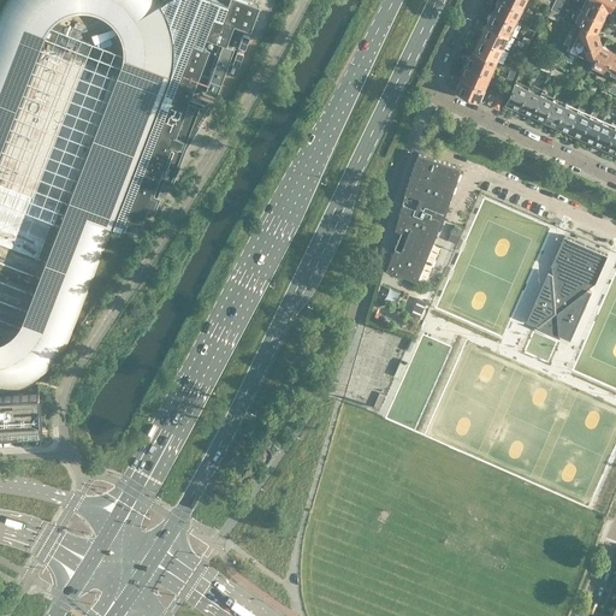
[(70,338),(112,226),(122,230),(126,218),(125,218),(193,42),(197,43),(201,35),(208,15),(223,19),(227,4),(219,0),(164,0),(160,3),(158,0),(6,0),(3,6),(0,12),(0,394),(4,394),(16,390),(28,385),(39,378),(48,369),(57,360),(64,350),(70,338)]
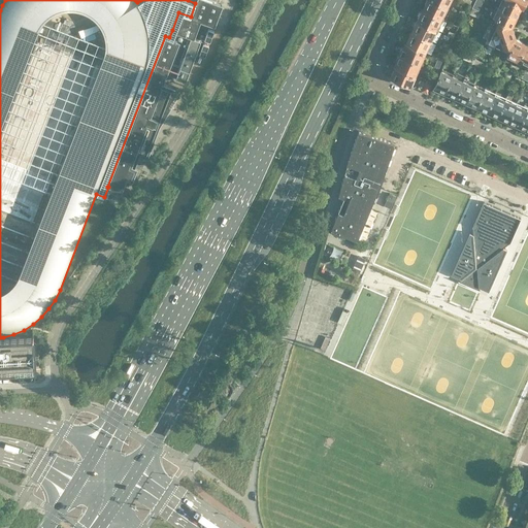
[(178,12),(172,30),(184,35),(169,75),(186,81),(200,40),(194,38),(200,21),(215,26),(223,4),(209,0),(196,0),(195,3),(191,17),(178,12)]
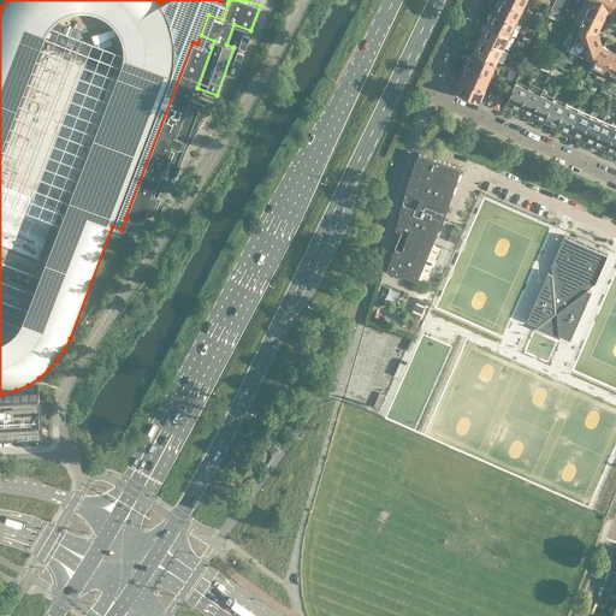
[(497,6),(495,11),(516,22),(522,9),(503,0),(497,0),(496,5),(497,6)]
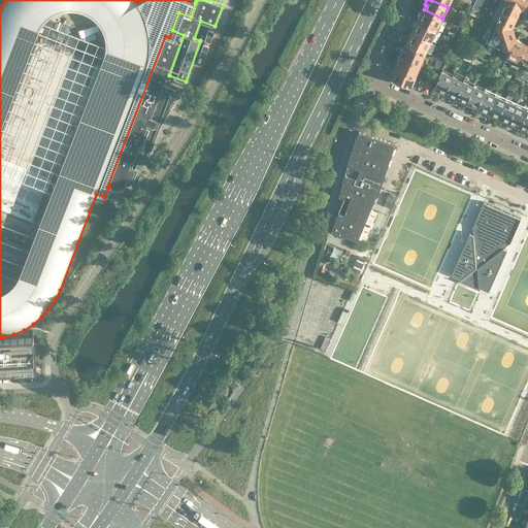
[(483,0),(475,0),(471,7),(479,10),(483,0)]
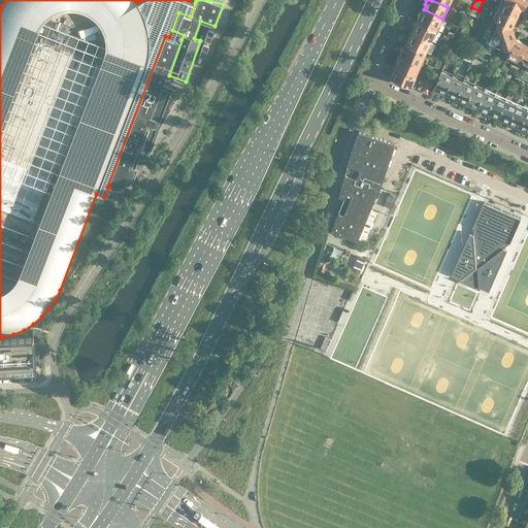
[(508,0),(501,0),(498,7),(516,15),(520,6),(522,7),(522,6),(508,0)]
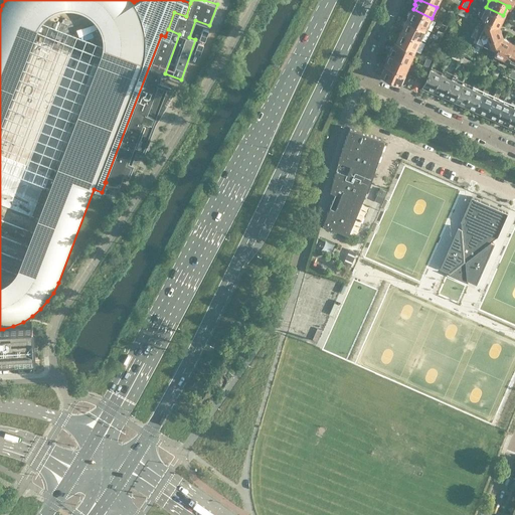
[(482,18),(486,20),(487,20),(498,25),(503,15),(486,7),(481,17),(482,18)]
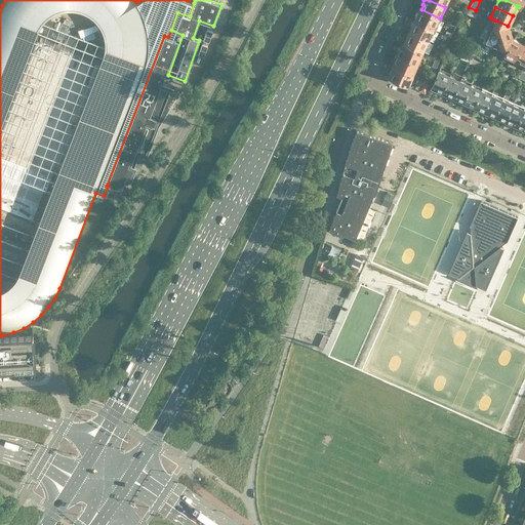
[(478,12),(470,8),(467,14),(475,18),(478,12)]
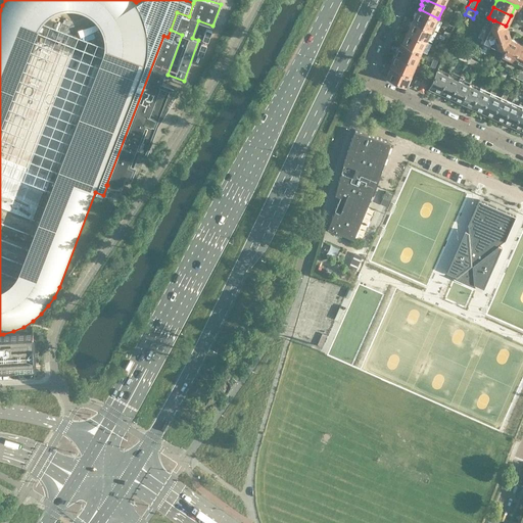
[(417,16),(414,20),(432,30),(438,18),(420,9),(419,10),(418,11),(416,14),(417,16)]
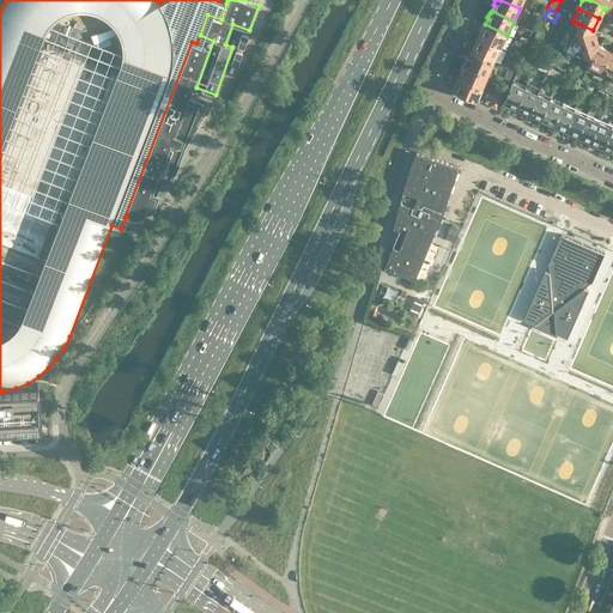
[(481,32),(479,37),(501,47),(507,35),(485,24),(485,25),(483,25),(480,30),(481,32)]
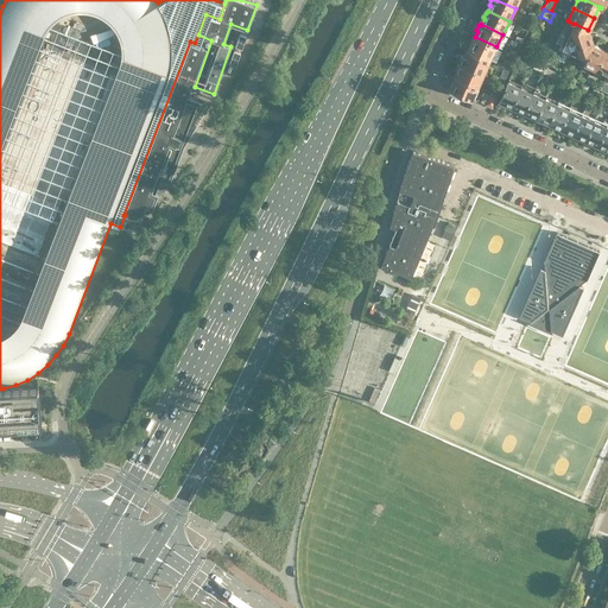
[(588,30),(575,24),(574,24),(563,48),(586,59),(583,64),(584,64),(587,59),(594,45),(593,45),(588,31),(588,30)]
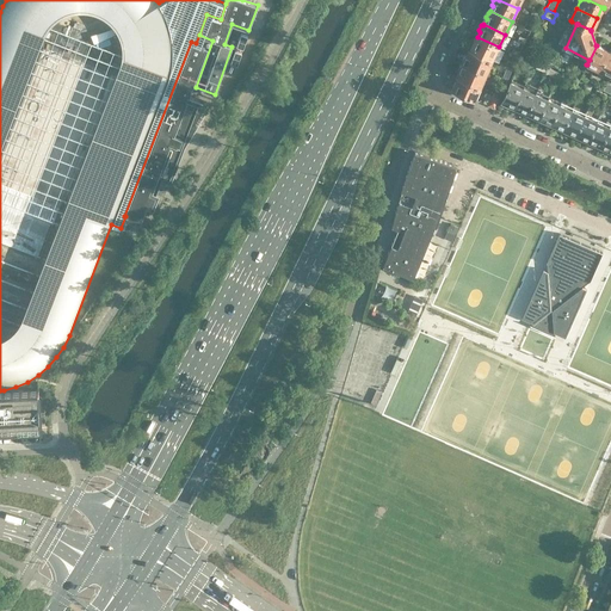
[(474,44),(471,49),(493,59),(499,47),(477,37),(476,38),(475,38),(473,43),(474,44)]
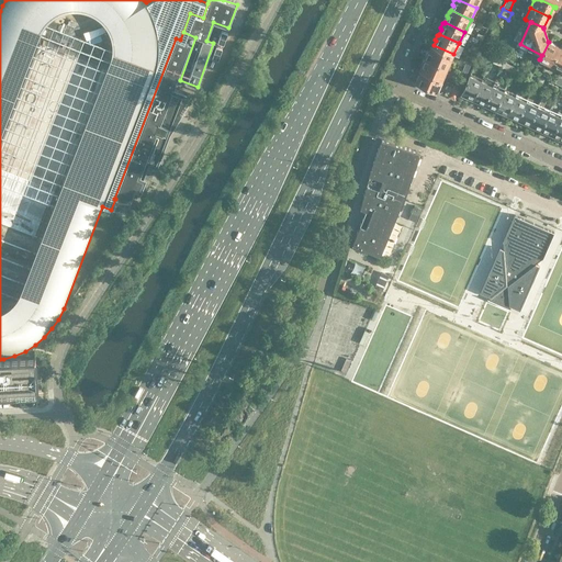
[(114,199),(115,199),(127,204),(134,187),(139,189),(149,164),(156,166),(177,112),(180,113),(182,110),(184,104),(180,103),(184,92),(172,88),(189,43),(180,40),(176,38),(114,199)]
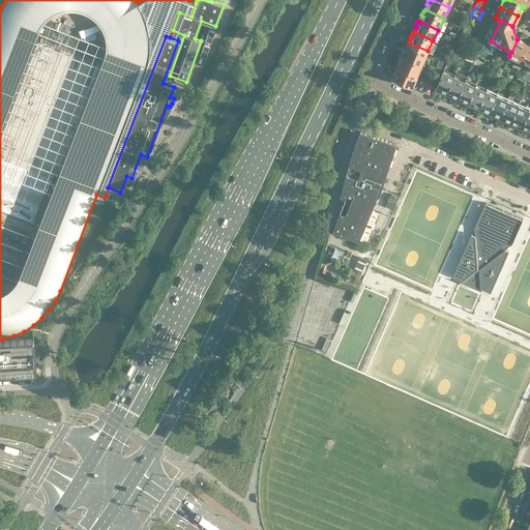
[(511,52),(509,56),(520,61),(528,45),(518,39),(511,52)]
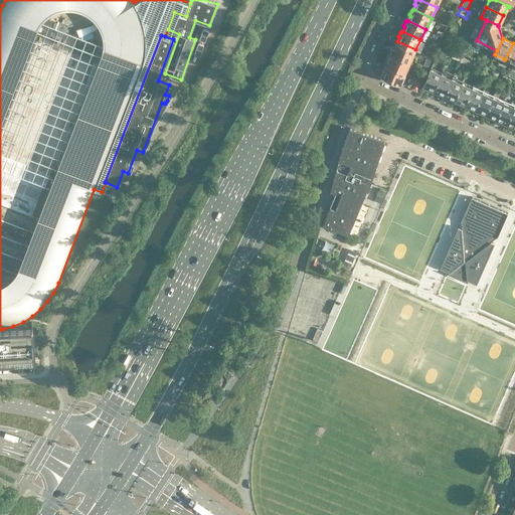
[(391,51),(390,52),(410,61),(415,49),(397,41),(396,42),(395,41),(393,46),(391,46),(390,50),(391,51)]
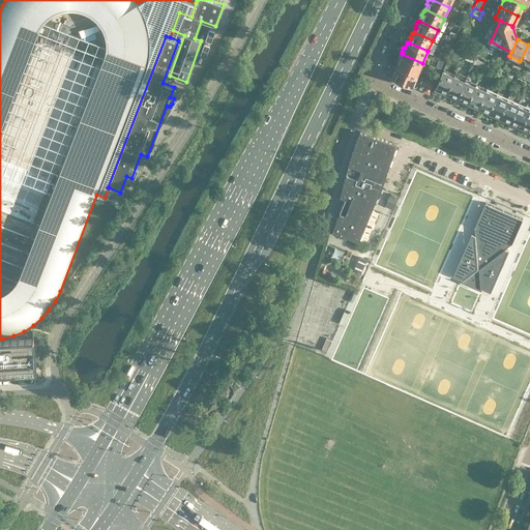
[(529,46),(528,45),(520,61),(529,66),(529,64),(529,46)]
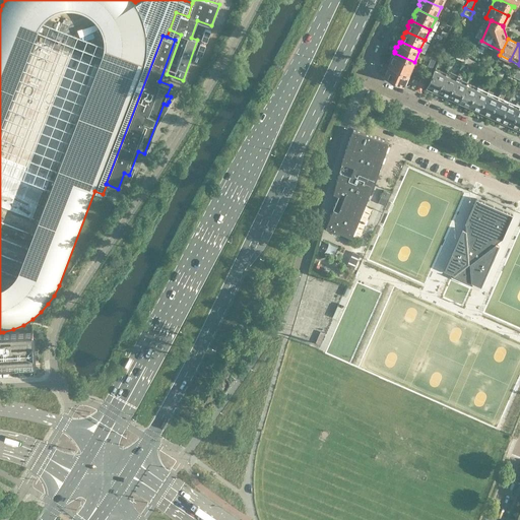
[(389,64),(391,65),(409,73),(414,62),(394,53),(393,55),(392,55),(390,58),(391,59),(389,64)]
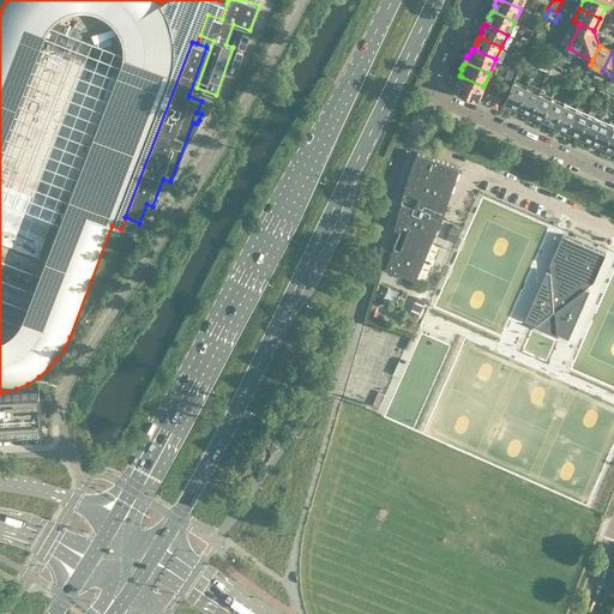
[(515,70),(509,67),(503,79),(509,82),(515,70)]
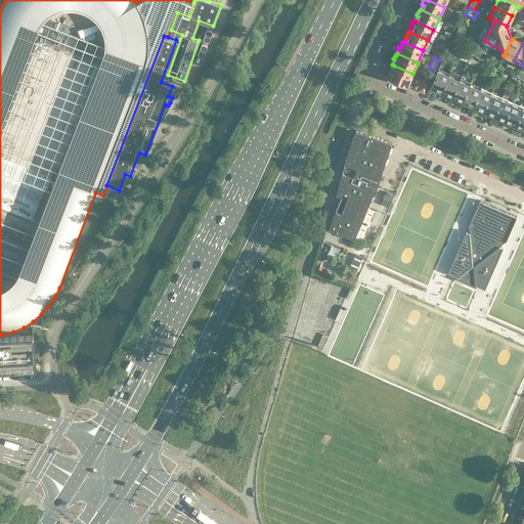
[(480,61),(469,57),(468,60),(478,66),(480,61)]
